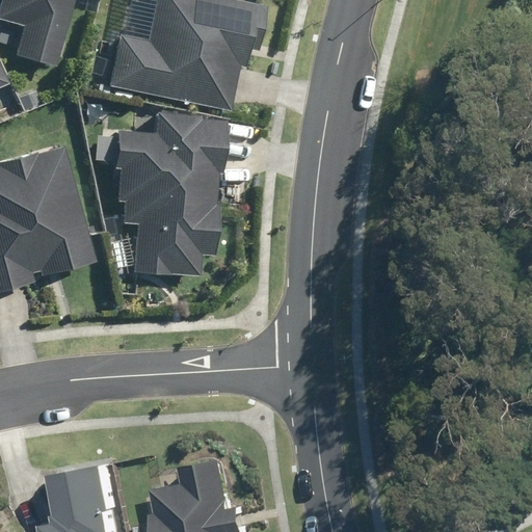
[(53,63),(69,0),(0,0),(0,17),(22,22),(15,54),(53,63)]
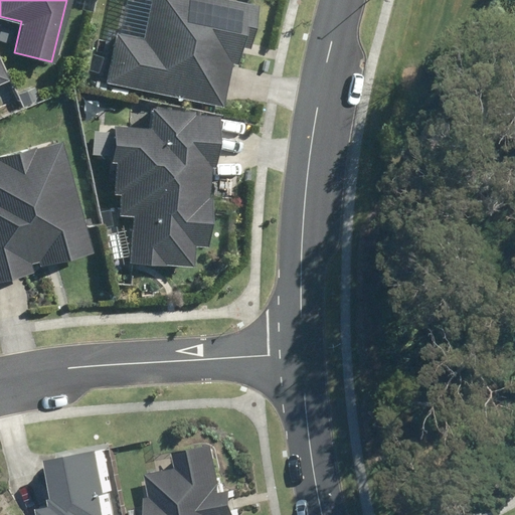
[(252,3),(236,0),(147,0),(140,36),(118,31),(107,81),(217,106),(229,52),(241,55),(252,3)]
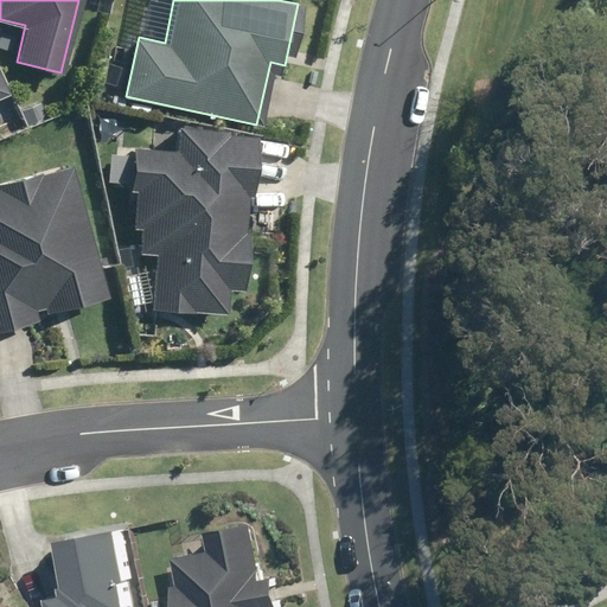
[(140,253),(149,253),(148,308),(224,311),(224,287),(237,288),(241,192),(249,192),(250,131),(176,129),(174,149),(128,148),(127,185),(132,185),(131,230),(140,230),(140,253)]
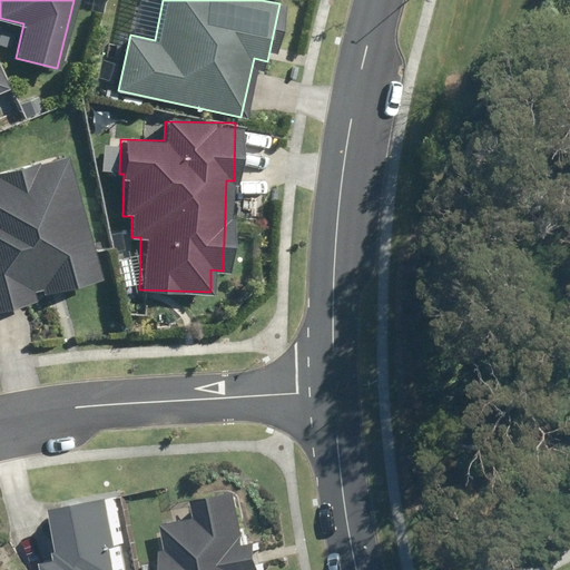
[(0,305),(37,295),(33,284),(46,281),(50,293),(102,277),(66,154),(0,173),(0,305)]
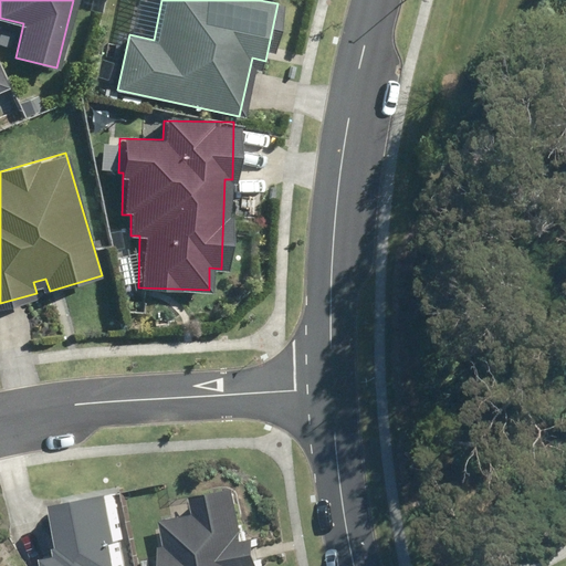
[(260,565),(255,535),(243,537),(234,484),(197,491),(200,512),(165,519),(169,543),(161,545),(164,565),(260,565)]
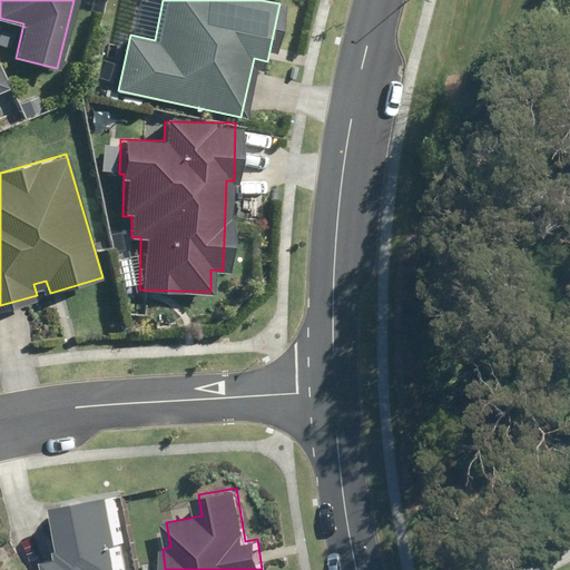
[(69,557),(55,559),(57,569),(133,569),(120,493),(59,504),(69,557)]
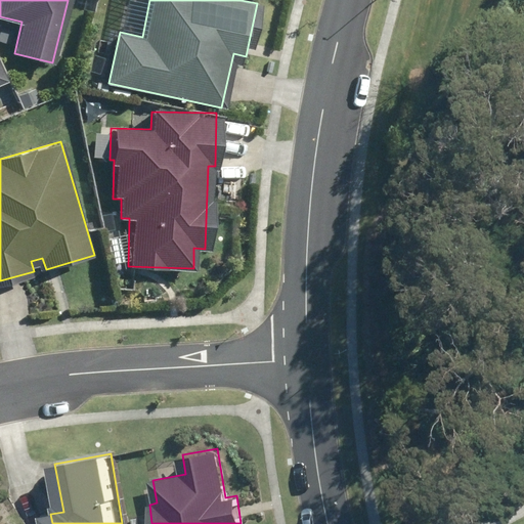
All buildings are outlined.
